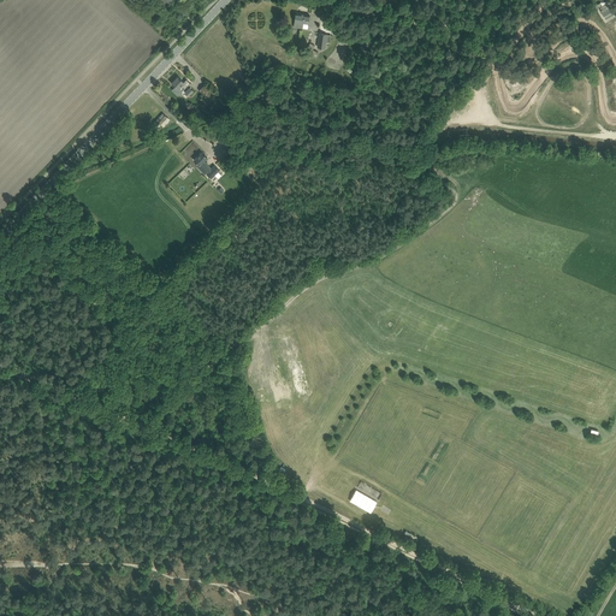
[(605,7),(600,11),(605,18),(614,13),(610,9),(606,10),(605,7)]
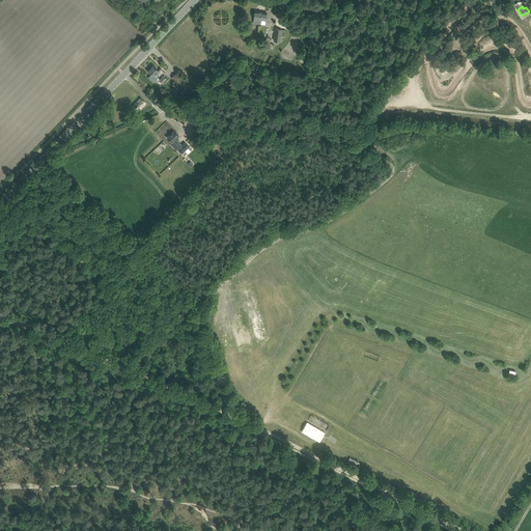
[(255,10),(253,23),(260,24),(261,20),(266,21),(267,12),(255,10)]
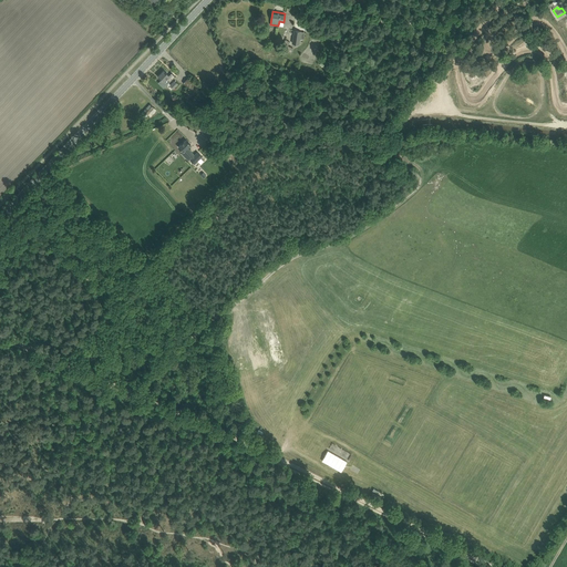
[(291,43),(299,44),(301,32),(294,31),(291,43)]
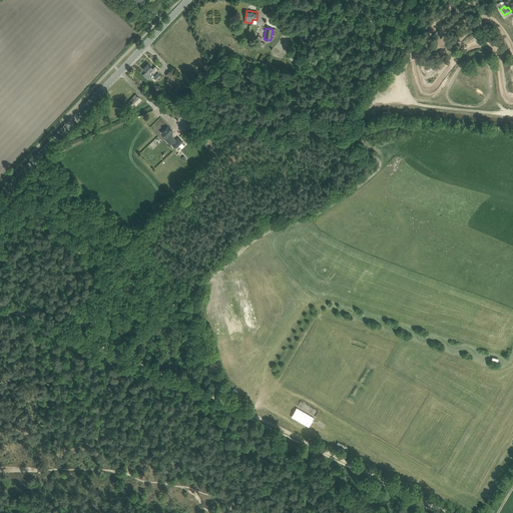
[(261,41),(262,39),(257,37),(254,42),(259,44),(258,45),(261,47),(263,42),(261,41)]
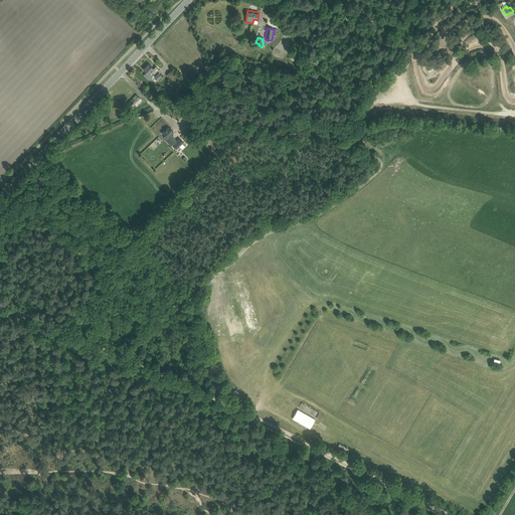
[(144,69),(146,70),(149,74),(151,71),(154,74),(159,68),(156,66),(154,68),(149,63),(144,69)]
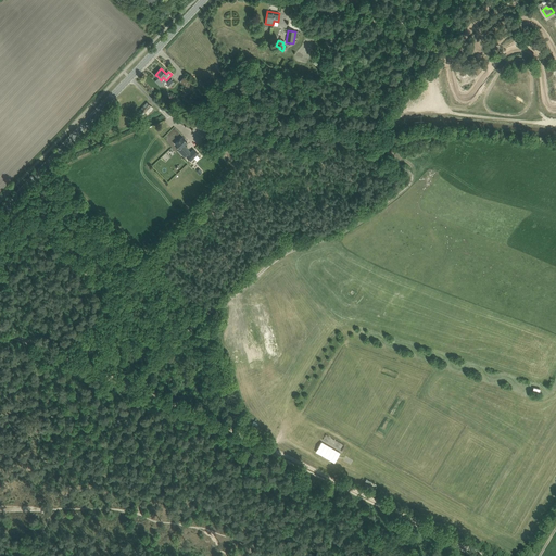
[(185,76),(180,81),(190,91),(194,86),(185,76)]
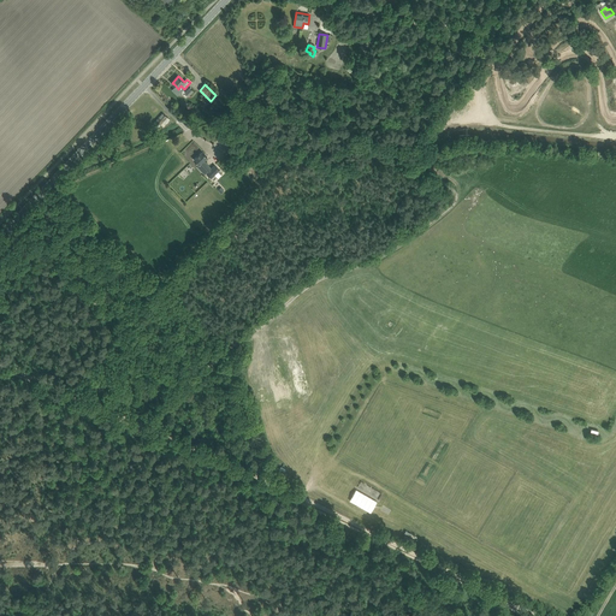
[(159,126),(161,124),(167,117),(164,113),(154,123),(159,128),(159,126)]
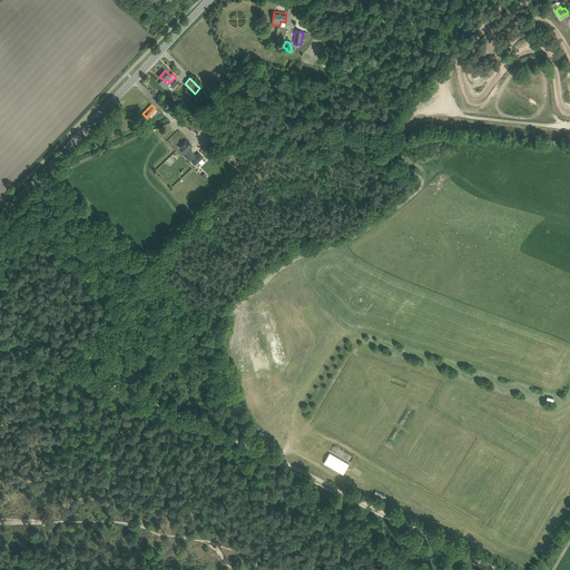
[(206,125),(200,129),(208,137),(210,139),(216,134),(213,131),(206,125)]
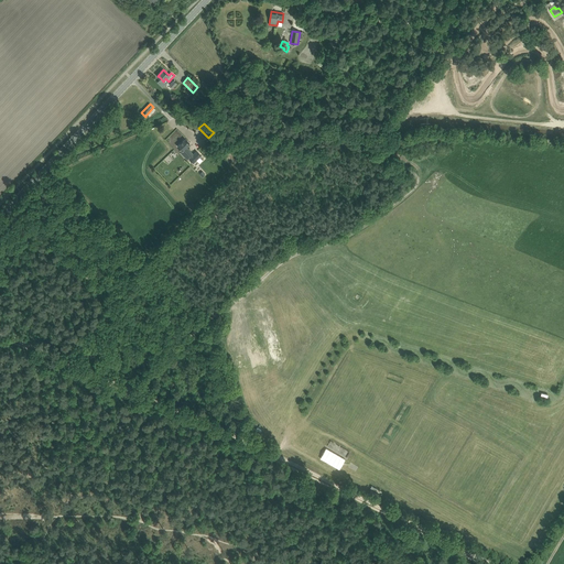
[(179,147),(180,148),(188,156),(187,158),(193,162),(199,155),(195,151),(193,153),(186,147),(190,143),(186,139),(179,147)]
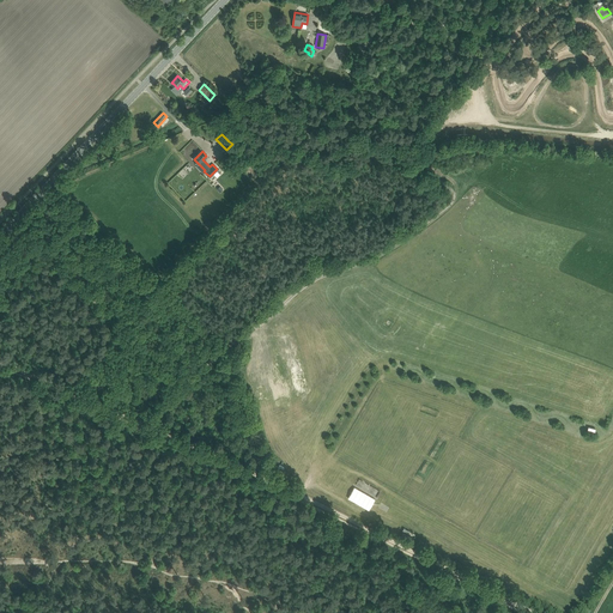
[(386,404),(389,399),(380,392),(376,395),(386,404)]
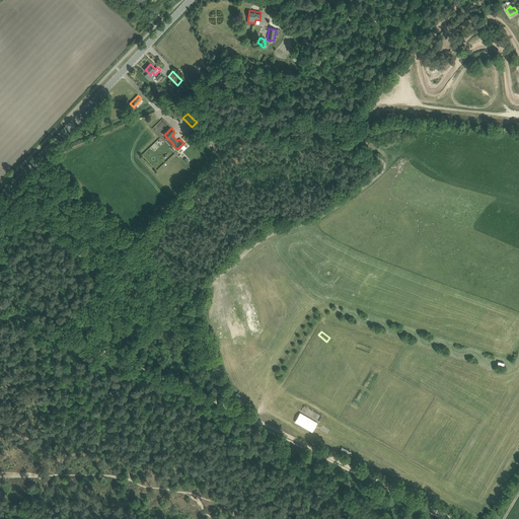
[(312,343),(310,348),(318,353),(321,348),(312,343)]
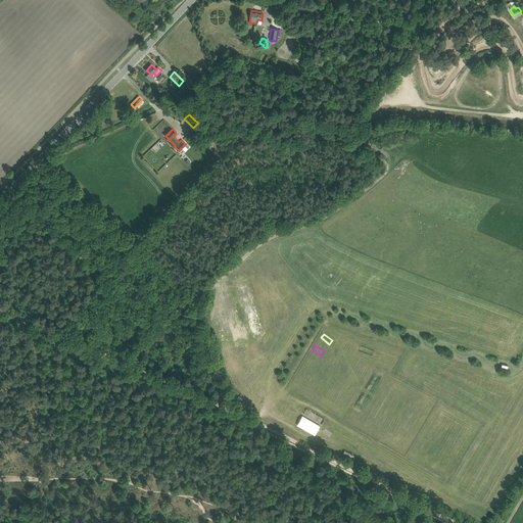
[(305,364),(303,369),(313,372),(315,367),(305,364)]
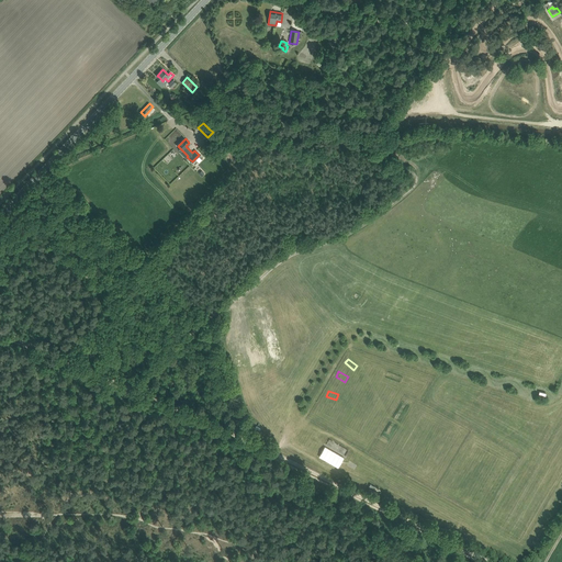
[(322,403),(319,407),(328,413),(332,407),(322,403)]
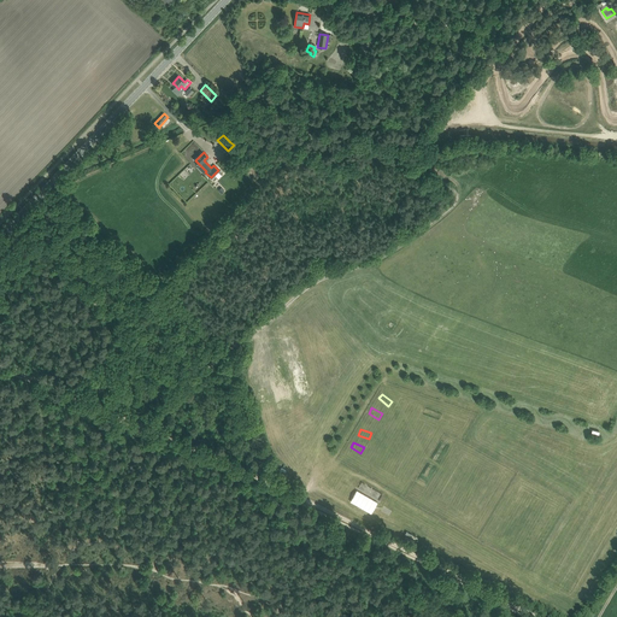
[(459,444),(453,454),(458,457),(464,447),(459,444)]
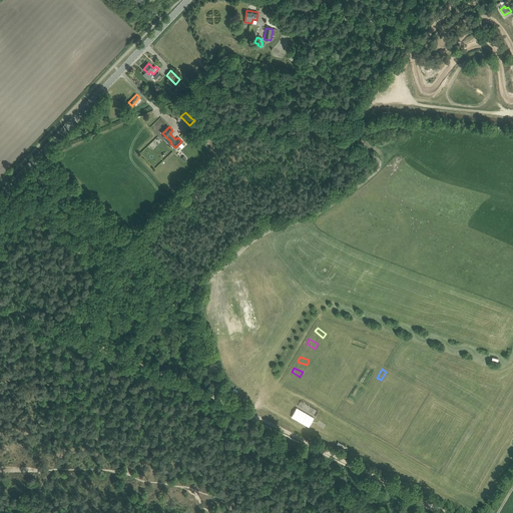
[(400,390),(404,393),(409,384),(405,382),(400,390)]
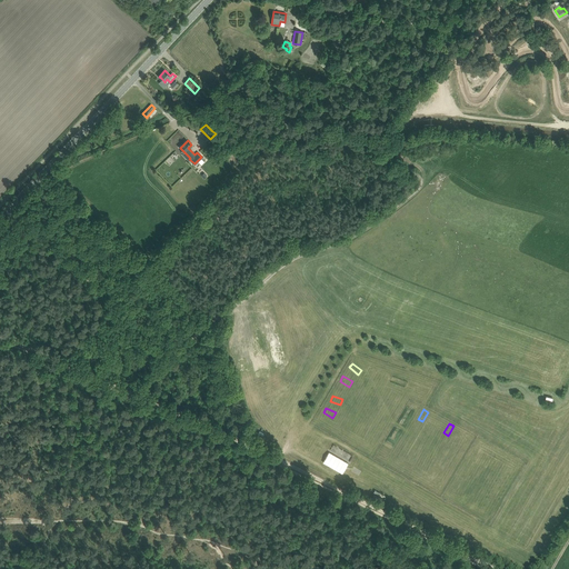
[(460,430),(456,440),(460,442),(465,432),(460,430)]
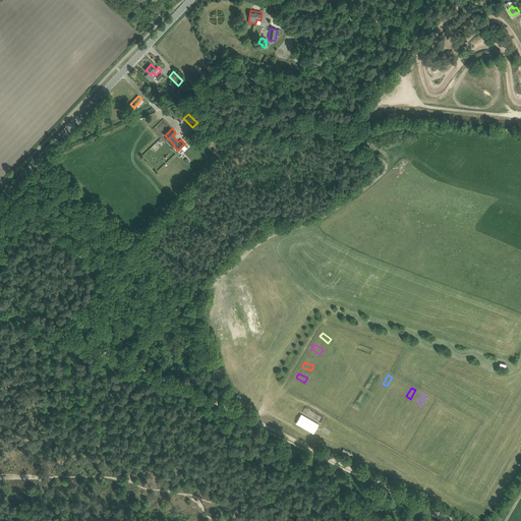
[(445,406),(442,415),(446,417),(450,408),(445,406)]
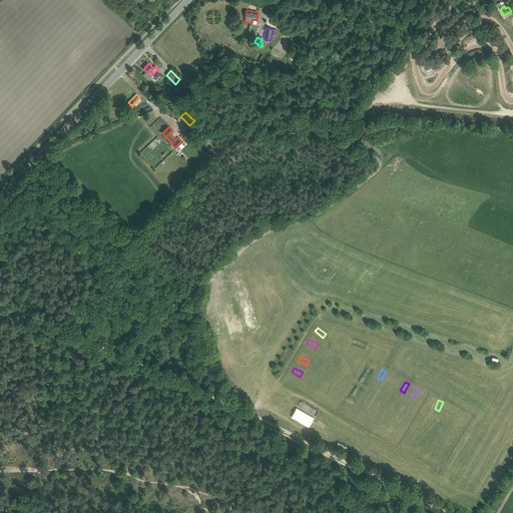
[(452,407),(449,416),(453,418),(457,409),(452,407)]
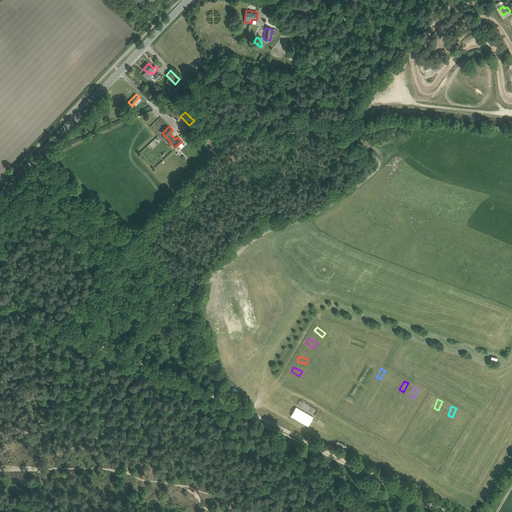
[(311,421),(313,417),(296,407),(291,416),(308,426),(311,422),(311,421)]
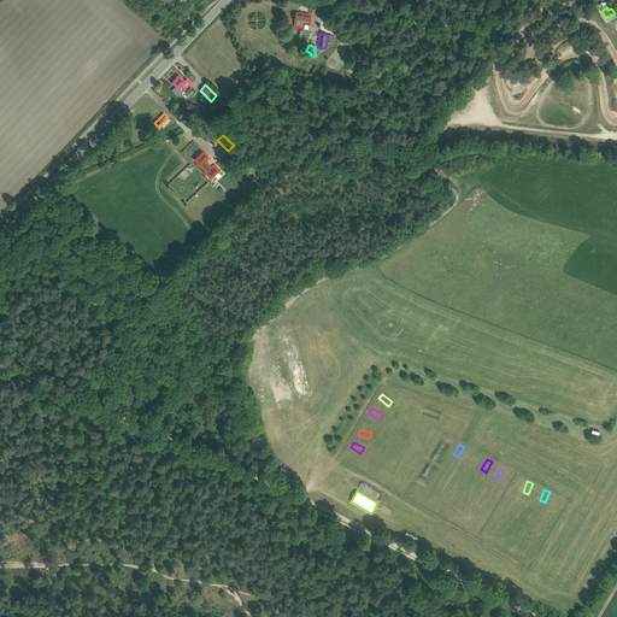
[(464,526),(469,529),(475,519),(470,516),(464,526)]
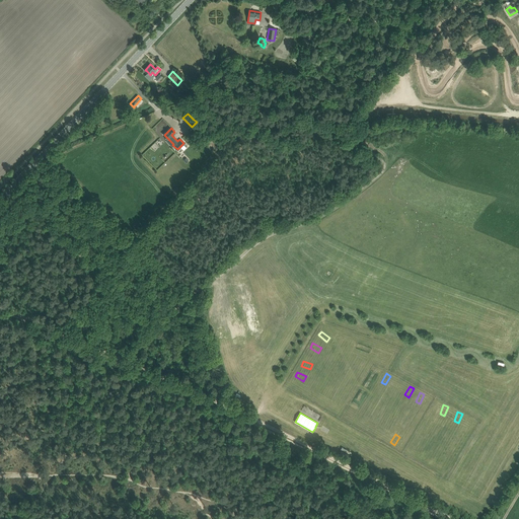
[(420,458),(425,450),(420,447),(416,456),(420,458)]
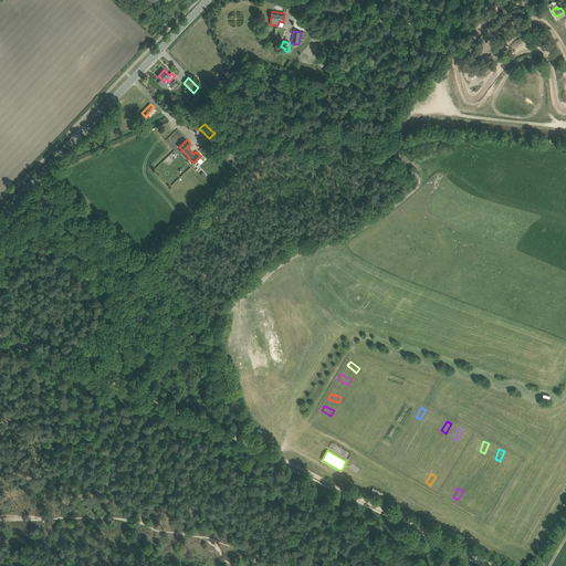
[(470,506),(474,496),(470,494),(465,504),(470,506)]
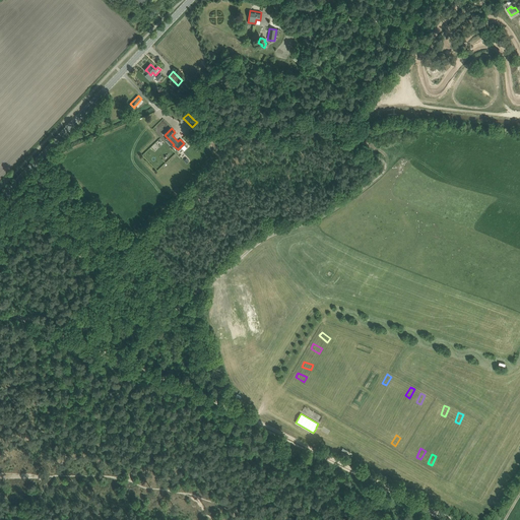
[(394,463),(392,469),(400,472),(403,466),(394,463)]
